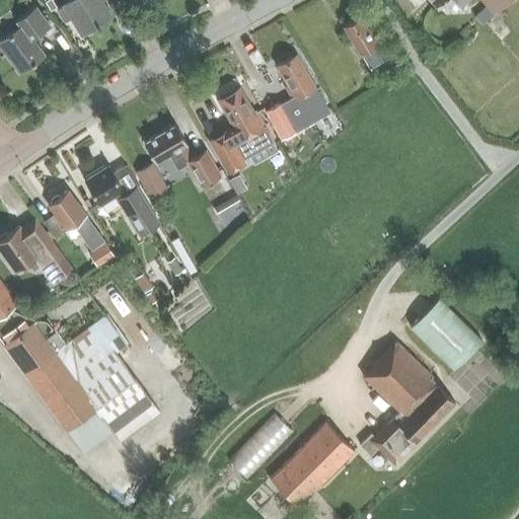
[(99,0),(70,0),(65,4),(65,5),(58,9),(65,20),(72,16),(81,31),(108,14),(99,0)]
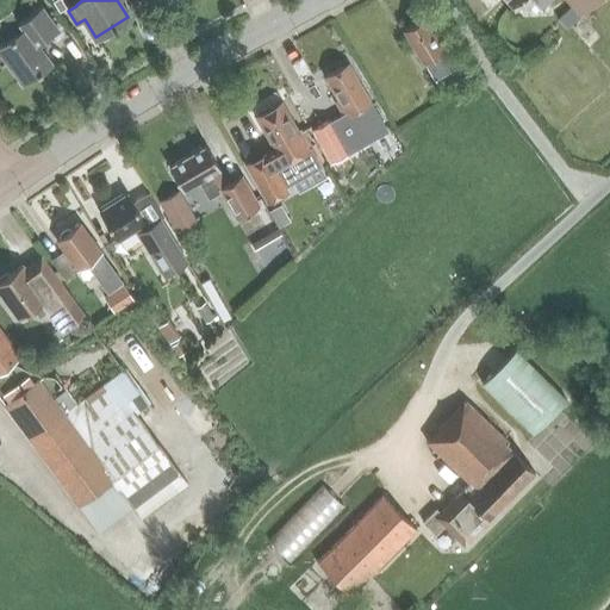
[(582,16),(598,0),(567,0),(572,5),(559,18),(568,27),(582,16)]
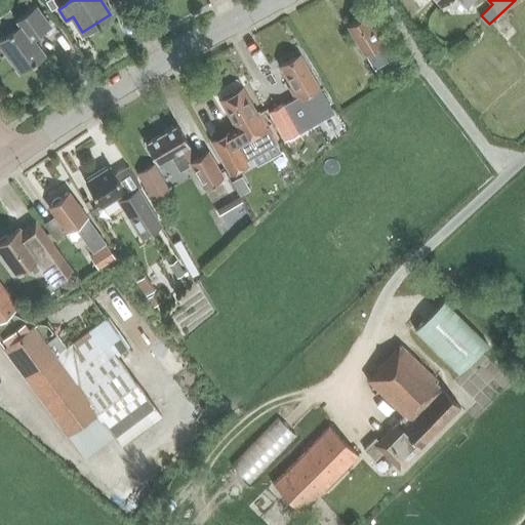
[(31,37),(48,24),(35,5),(15,19),(19,25),(0,38),(0,43),(19,71),(43,53),(31,37)]
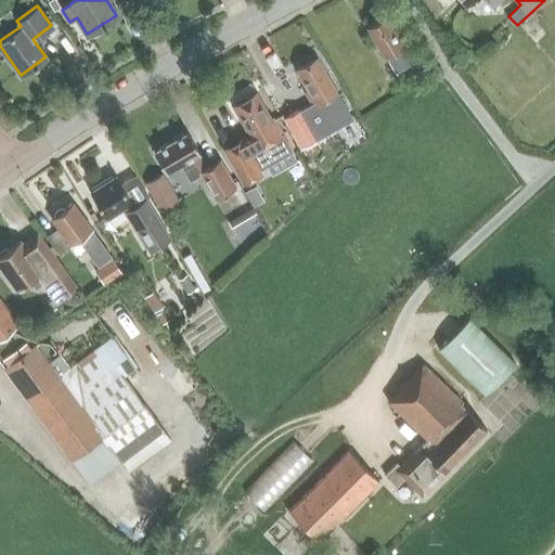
[(395,73),(420,59),(410,42),(402,47),(384,16),(366,27),(385,57),(386,57),(395,73)]
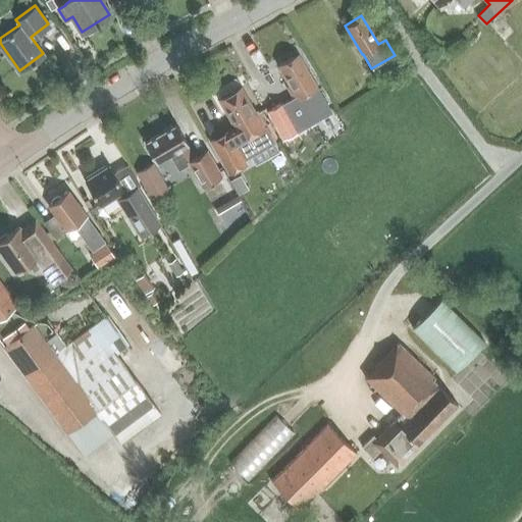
[(317,87),(316,87),(298,54),(277,66),(289,85),(286,87),(295,100),(300,97),(311,116),(328,106),(317,87)]
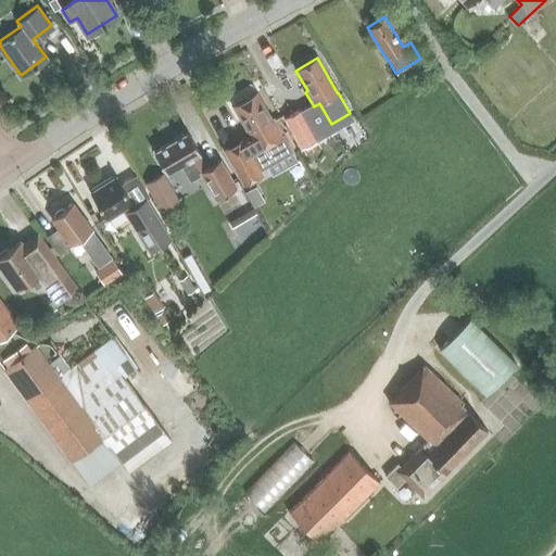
[(428,74),(420,61),(404,71),(412,84),(428,74)]
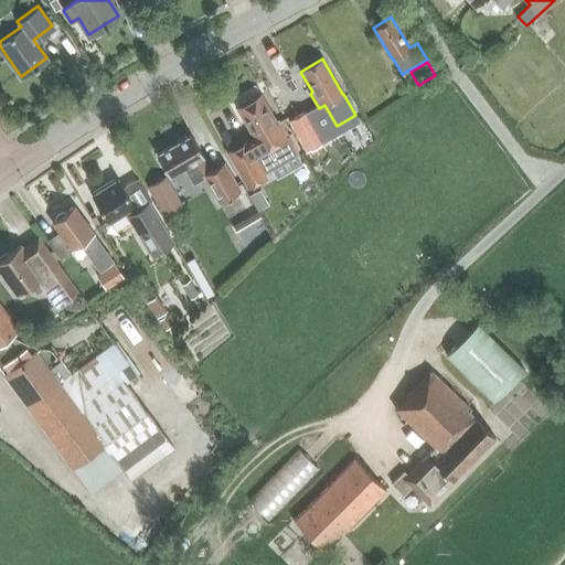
[(278,120),(276,123),(260,95),(237,108),(255,139),(247,142),(247,141),(227,152),(247,187),(266,177),(262,168),(268,164),(269,167),(296,152),(278,120)]
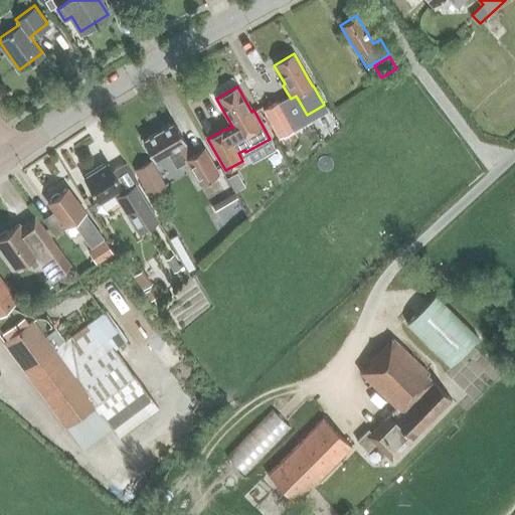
[(287,134),(301,126),(287,101),(273,109),(287,134)]
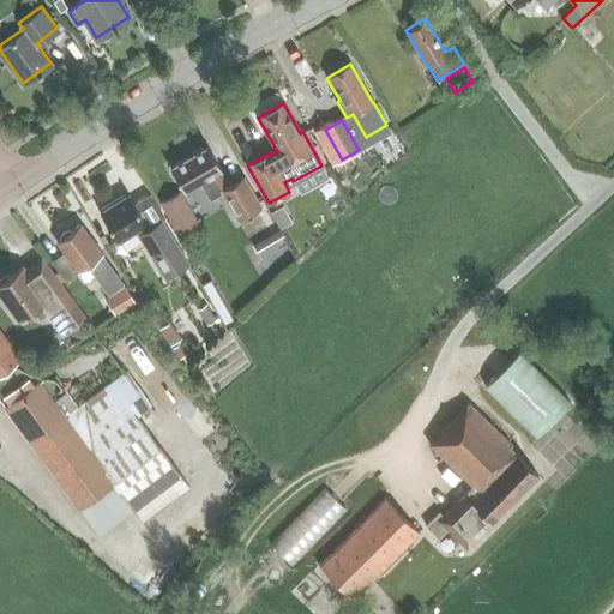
[(238,221),(260,208),(242,176),(228,185),(220,170),(221,169),(208,146),(170,168),(184,191),(205,178),(216,196),(221,192),(238,221)]
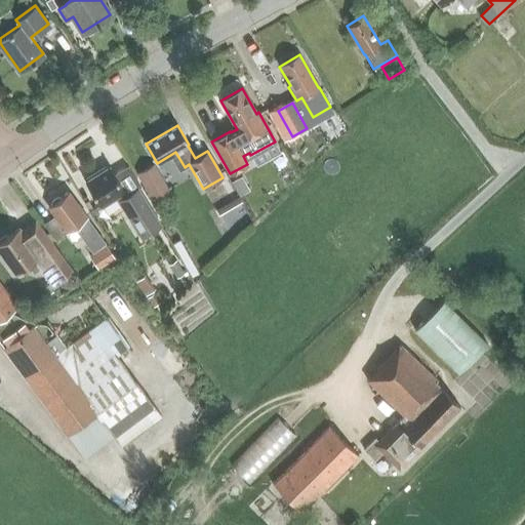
[(144,185),(158,176),(151,164),(136,172),(144,185)]
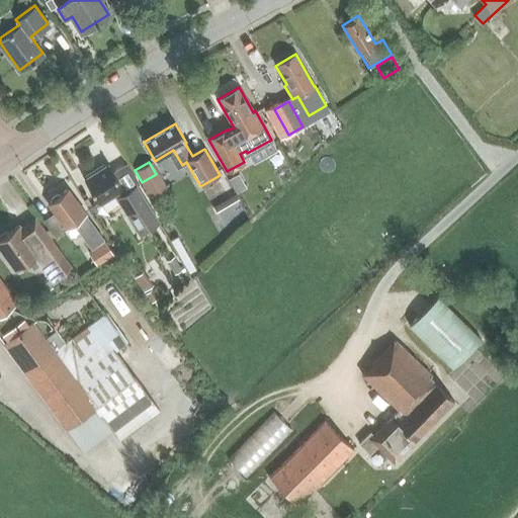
[(158,223),(136,185),(124,192),(107,164),(83,179),(99,203),(114,194),(139,235),(158,223)]
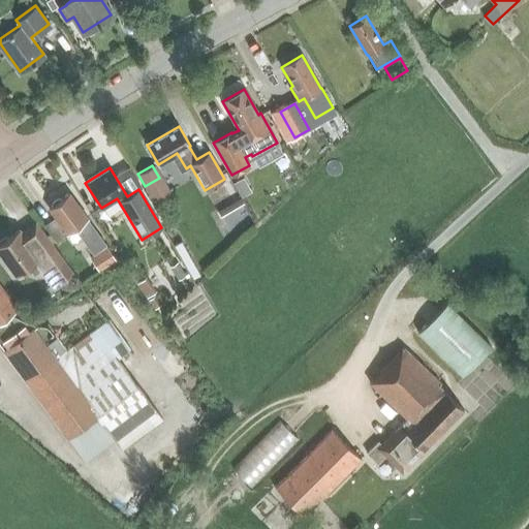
[(249,190),(242,177),(232,183),(240,195),(249,190)]
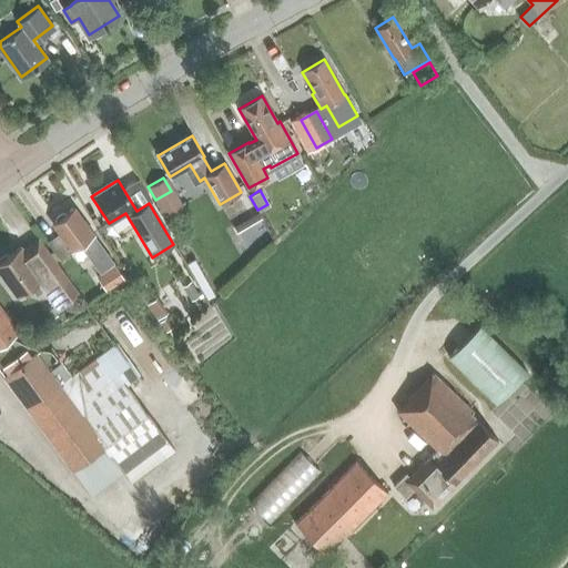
[(93,235),(73,208),(66,213),(60,212),(54,217),(53,222),(52,223),(72,251),(80,245),(100,273),(113,263),(93,235)]
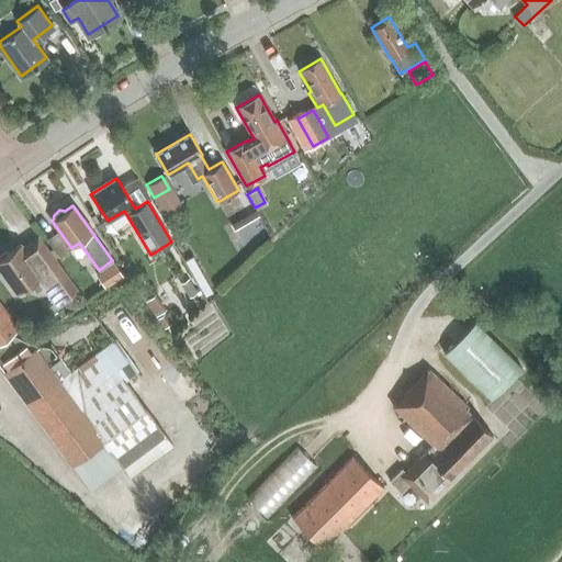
[(76,290),(37,236),(22,247),(20,244),(9,251),(4,251),(0,254),(0,269),(17,293),(30,283),(35,291),(43,285),(56,304),(76,290)]
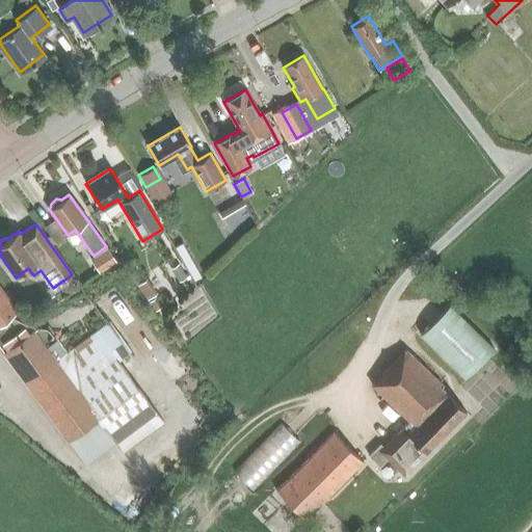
[(185,264),(191,260),(182,243),(175,247),(185,264)]
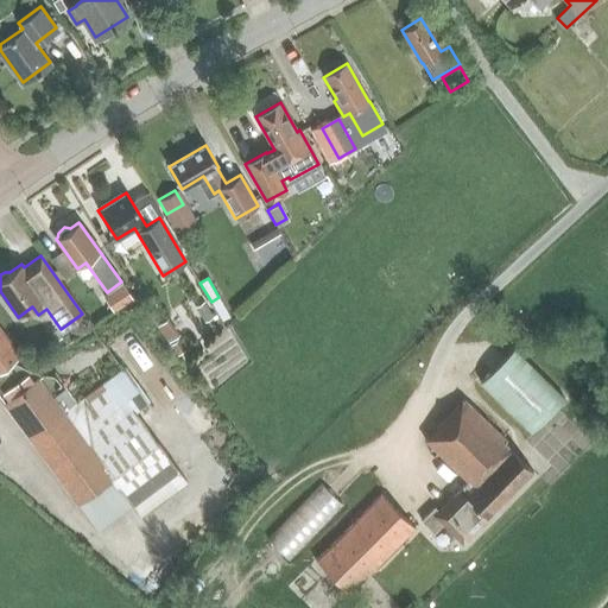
[(133,299),(122,284),(102,297),(113,312),(133,299)]
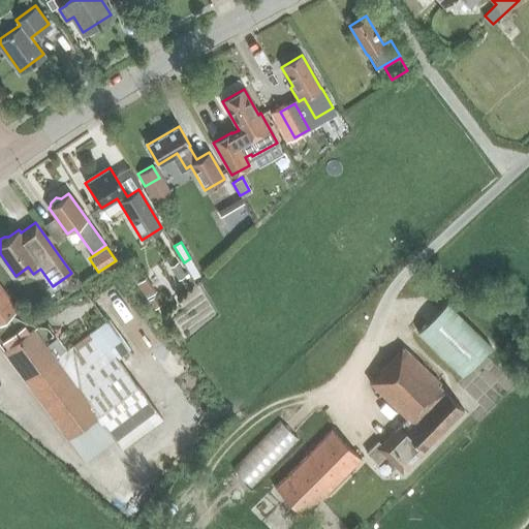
[(136,284),(147,298),(156,291),(146,277),(136,284)]
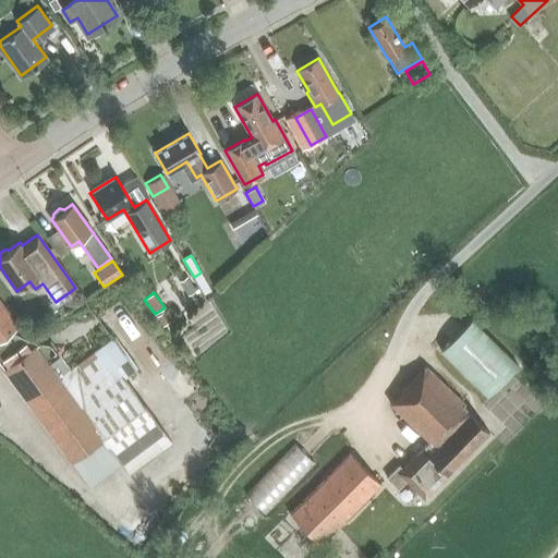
[(29,339),(20,325),(16,327),(0,303),(0,365),(2,368),(91,486),(120,464),(129,475),(171,444),(123,378),(136,367),(114,337),(70,371),(40,330),(29,339)]
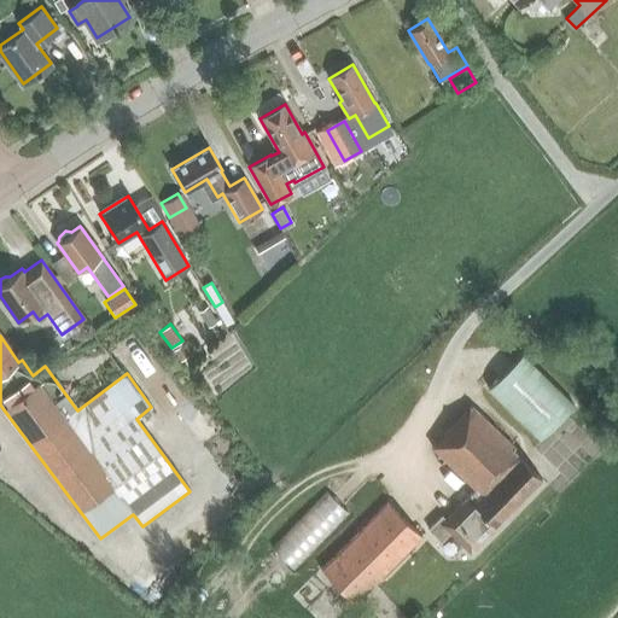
[(522,354),(487,389),(538,441),(573,406),(522,354)]
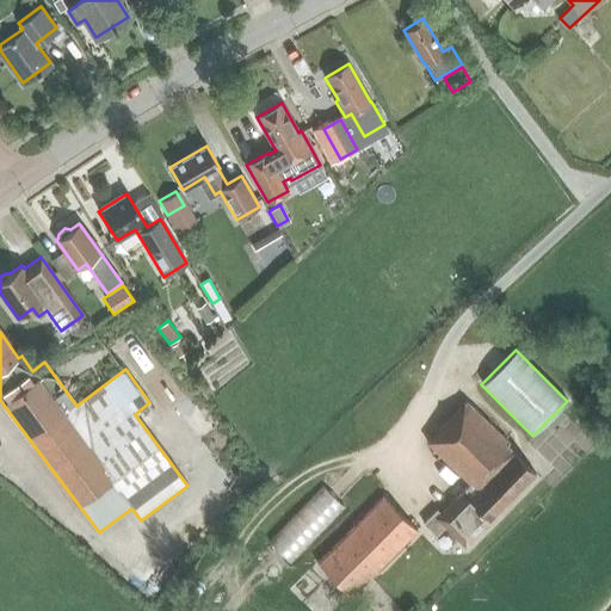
[(464,544),(536,471),(506,444),(508,442),(466,401),(426,442),(470,483),(440,513),(437,508),(424,522),(436,535),(445,525),(464,544)]
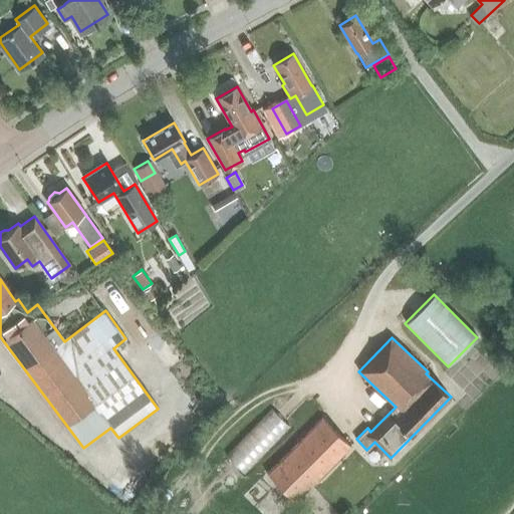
[(228,450),(246,470),(293,425),(275,406),(228,450)]
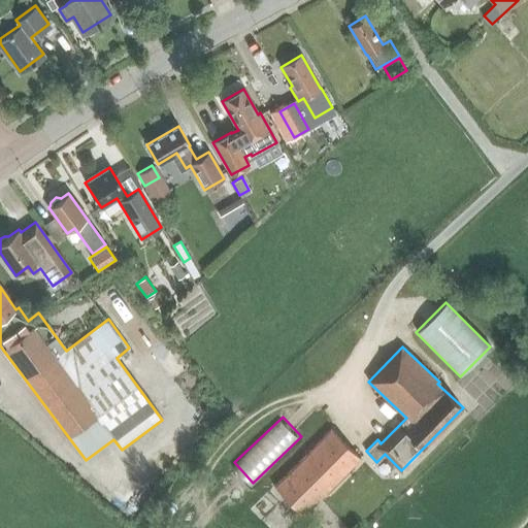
[(302,515),(360,457),(331,428),(273,486),(302,515)]
